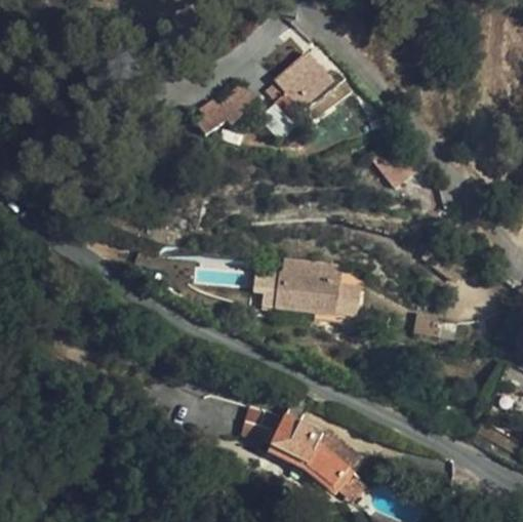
[(331,80),(306,51),(264,89),(273,102),(288,119),(331,80)]
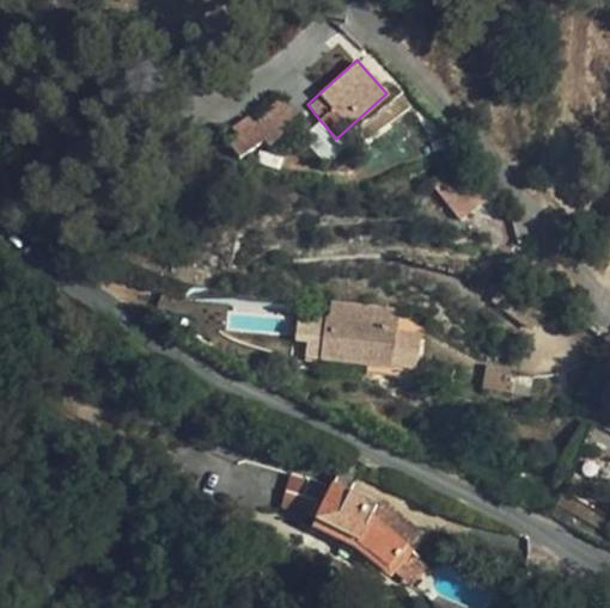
[(284,98),(251,123),(254,126),(263,137),(269,145),(299,117),(284,98)]
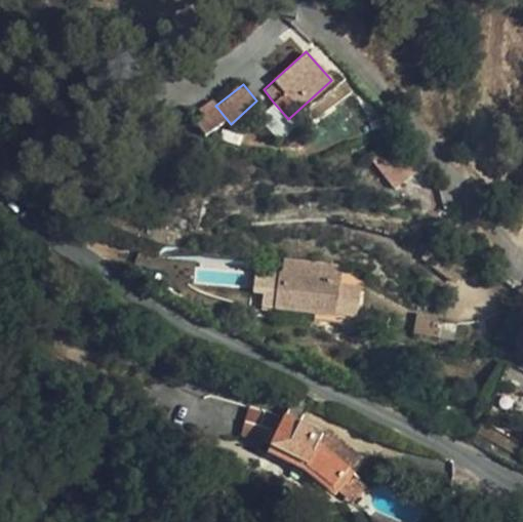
[(204,134),(226,118),(217,108),(197,124),(204,134)]
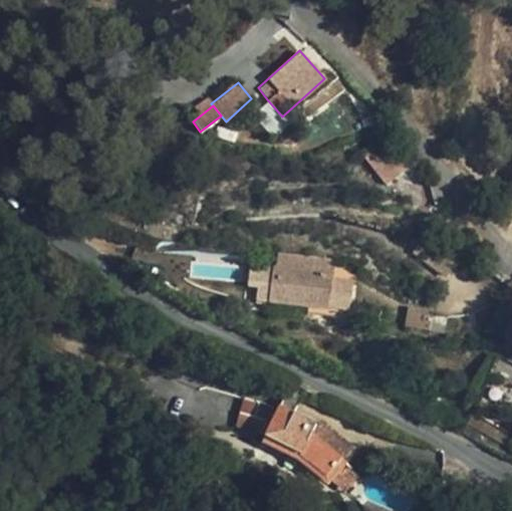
[(333,270),(272,264),(267,301),(329,307),(329,312),(335,313),(336,305),(329,305),(333,270)]
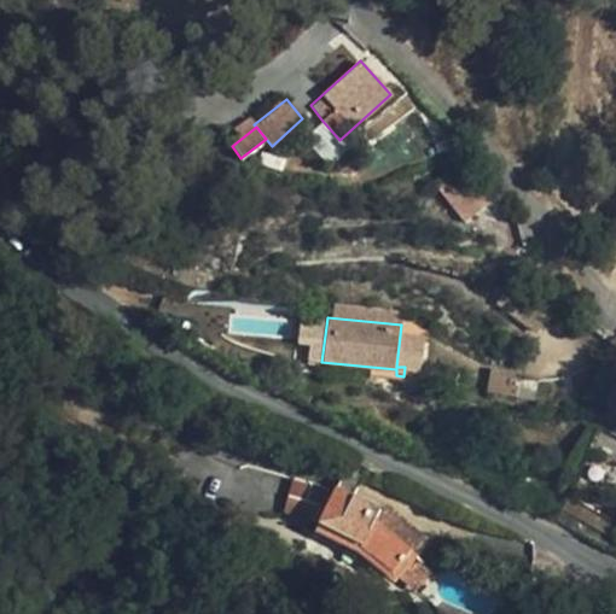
[(615,381),(614,381),(605,402),(615,407),(615,381)]
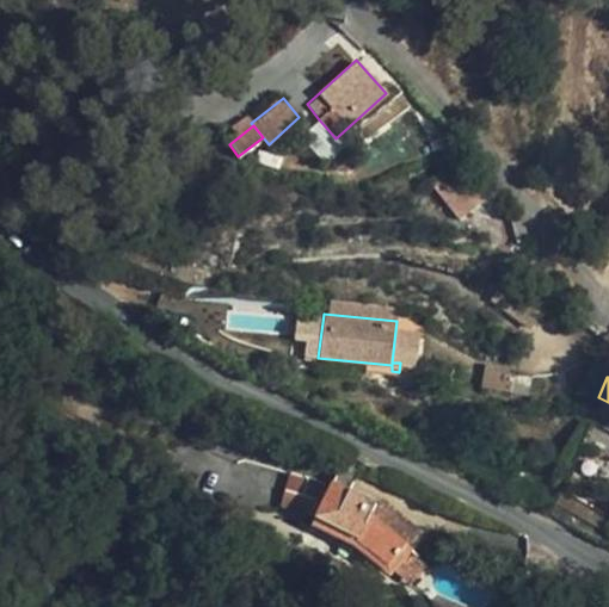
[(345,452),(332,479),(348,488),(361,460),(345,452)]
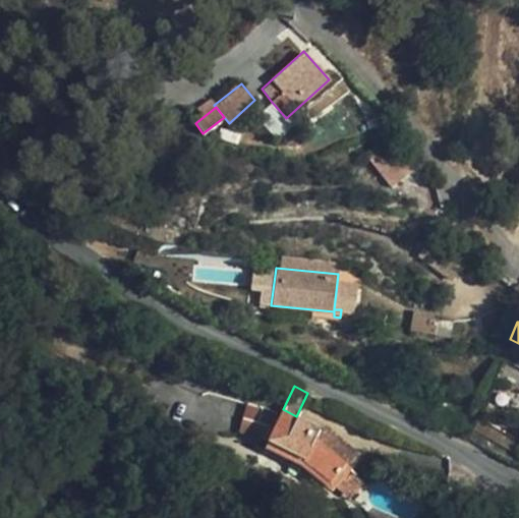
[(297,416),(296,416),(283,409),(282,409),(267,444),(304,462),(330,483),(346,463),(356,452),(327,426),(326,427),(325,429),(323,430),(321,430),(320,430),(319,430),(319,429),(318,427),(316,426),(297,417),(297,416)]
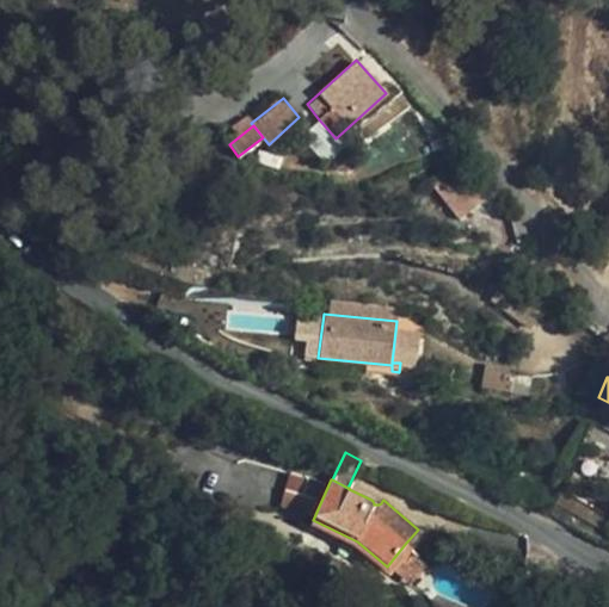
[(309,513),(314,495),(283,487),(278,505),(309,513)]
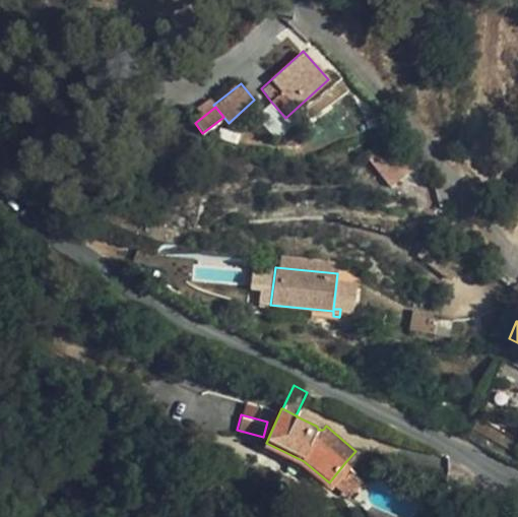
[(365,478),(345,462),(329,482),(347,498),(365,478)]
